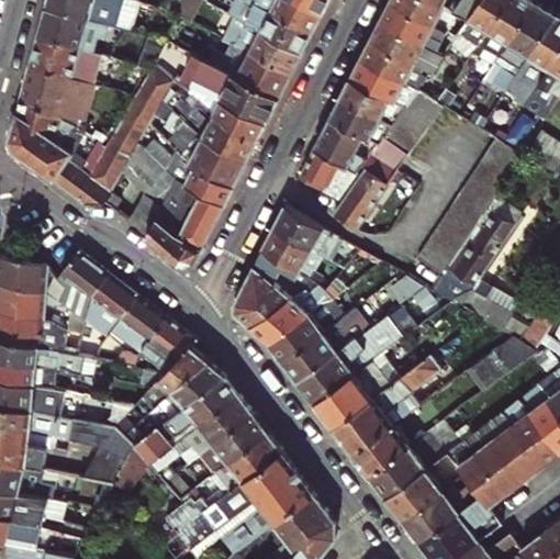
[(93,23),(115,29),(123,0),(44,0),(42,9),(86,21),(93,23)]
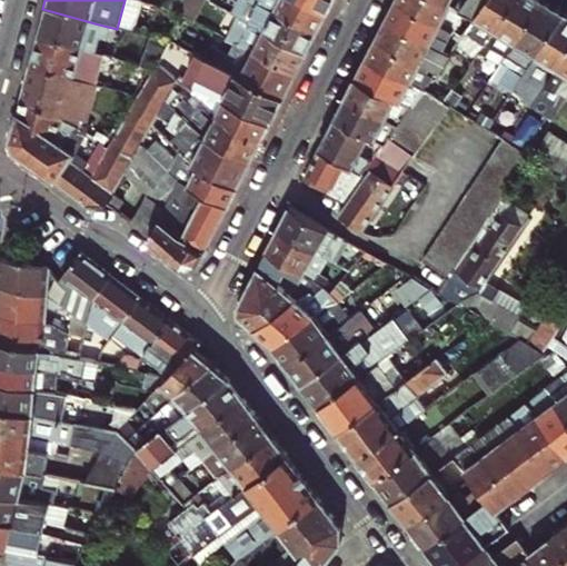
[(305,53),(315,33),(274,12),(275,10),(260,2),(255,6),(246,0),(236,19),(232,26),(244,31),(248,23),(264,31),(262,32),(305,53)]
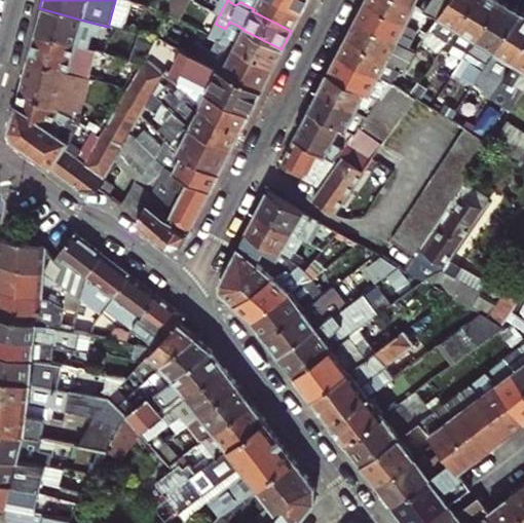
[(291,31),(300,13),(274,0),(227,0),(235,5),(240,2),(254,9),(253,11),(291,31)]
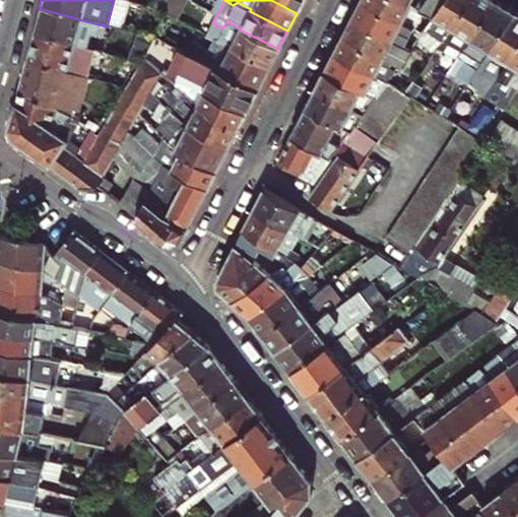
[(271,0),(297,13),(303,0),(271,0)]
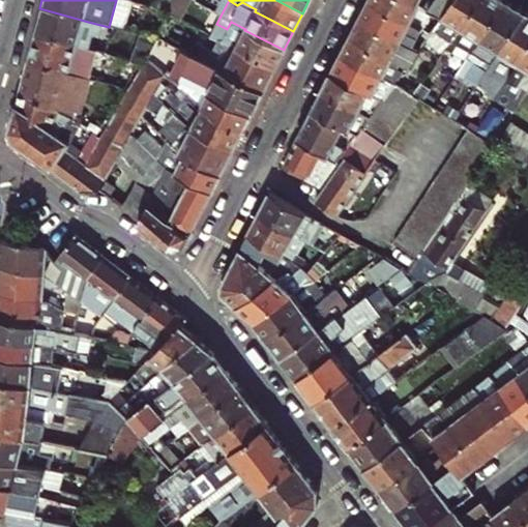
[(408,24),(417,6),(406,0),(369,0),(368,3),(408,24)]
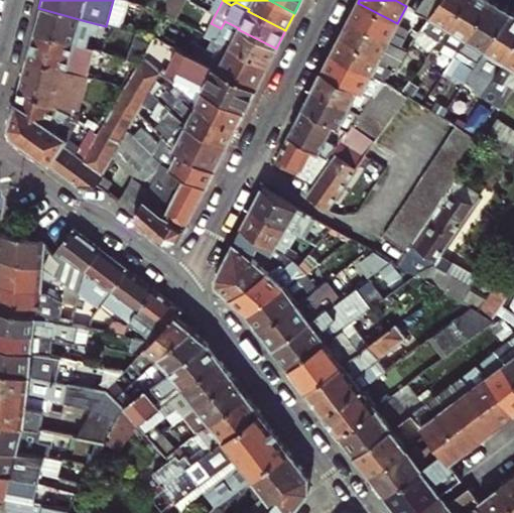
[(429,18),(430,17),(441,0),(423,0),(416,11),(417,11),(422,14),(429,18)]
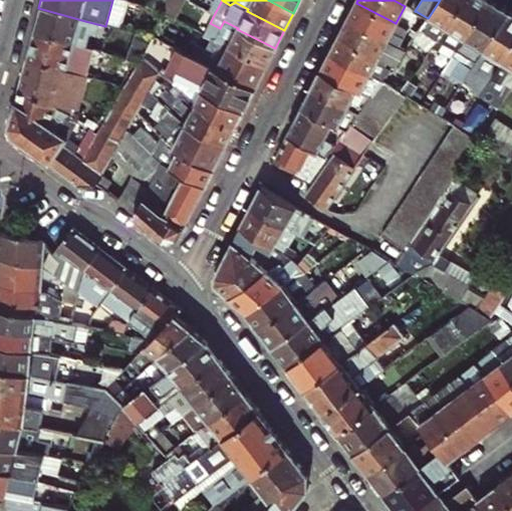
[(440,0),(429,17),(447,28),(466,0),(440,0)]
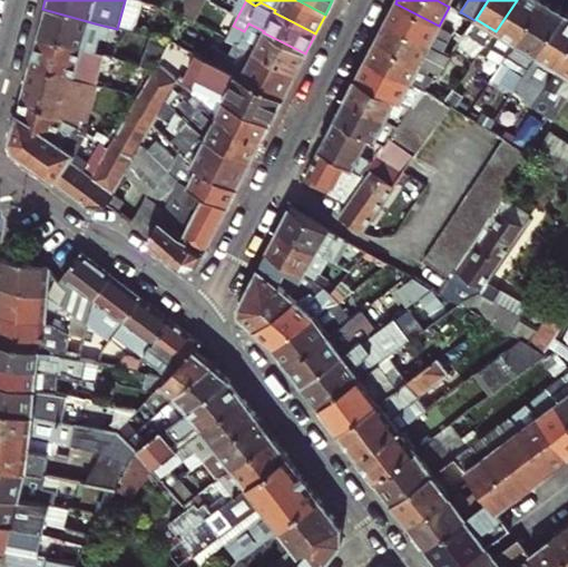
[(493,54),(505,61),(545,3),(538,0),(517,0),(496,31),(485,47),(482,50),(479,55),(488,61),(493,54)]
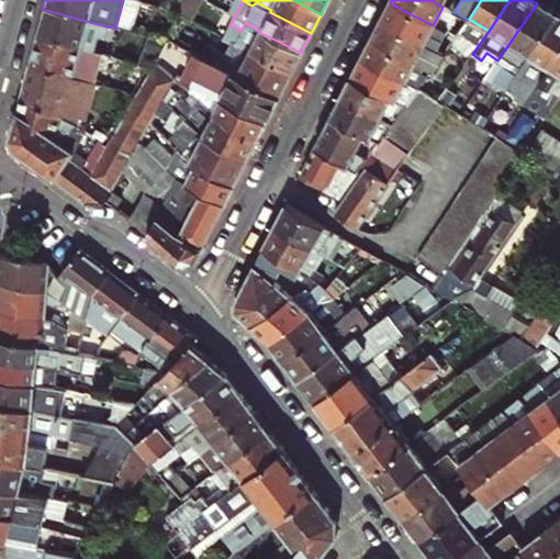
[(127,14),(146,19),(149,7),(131,1),(127,14)]
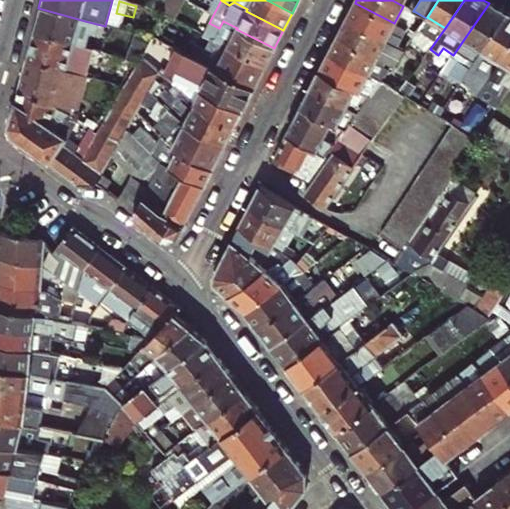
[(405,29),(394,23),(355,3),(346,20),(385,41),(395,46),(405,29)]
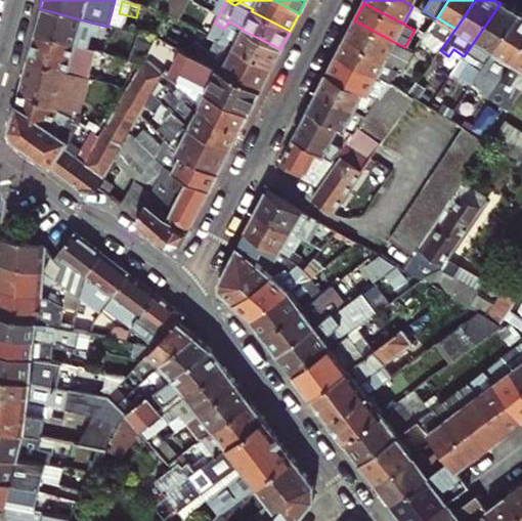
[(480,74),(483,69),(519,14),(501,3),(464,56),(451,74),(450,77),(470,90),(472,87),(480,74)]
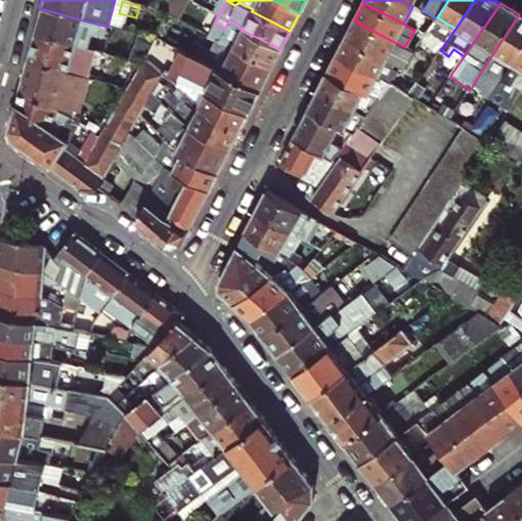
[(403,24),(415,30),(424,11),(423,11),(417,8),(412,6),(403,24)]
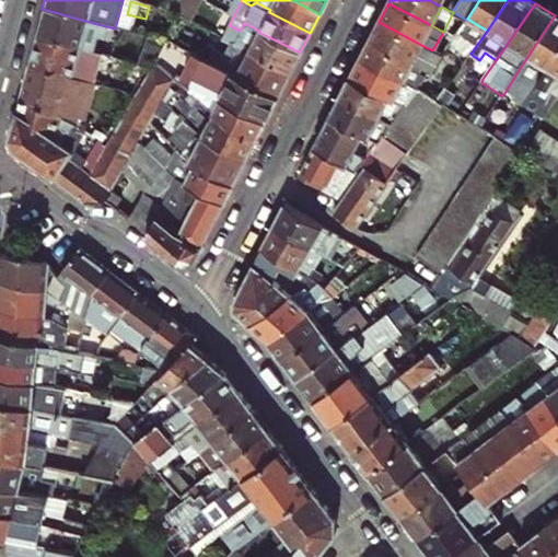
[(34,38),(77,50),(85,21),(42,9),(34,38)]
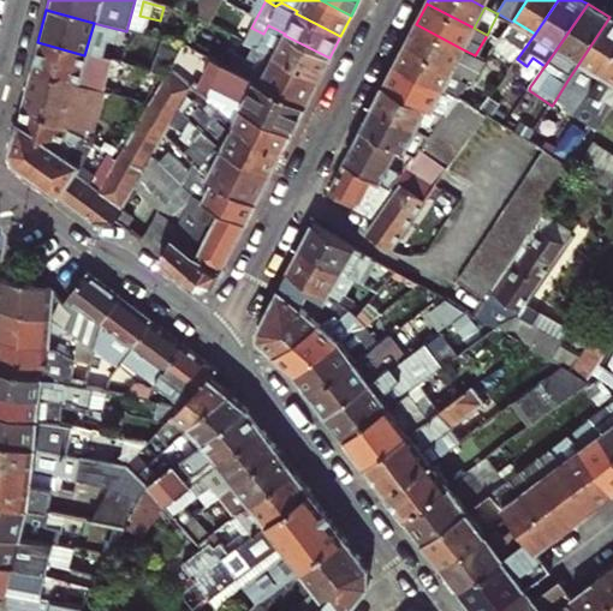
[(501,37),(503,36),(512,22),(504,17),(494,33),(501,37)]
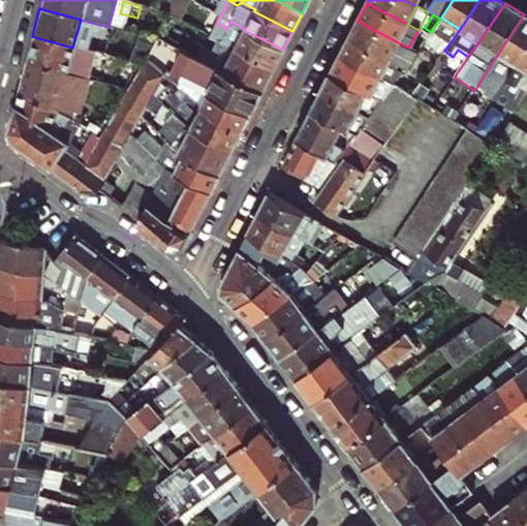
[(494,100),(507,82),(526,52),(526,17),(524,14),(488,69),(485,74),(476,88),(494,100)]
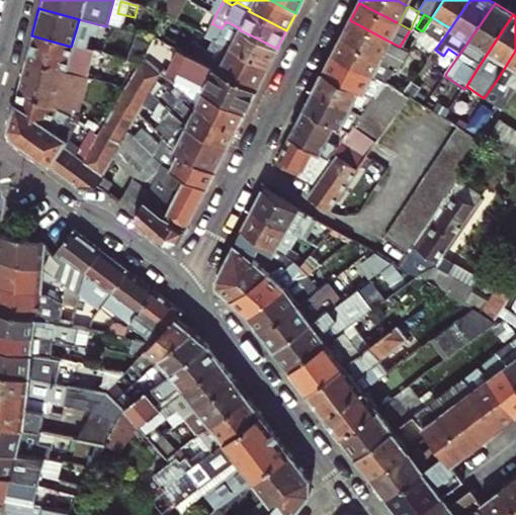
[(440,43),(450,28),(432,17),(431,18),(423,30),(440,43)]
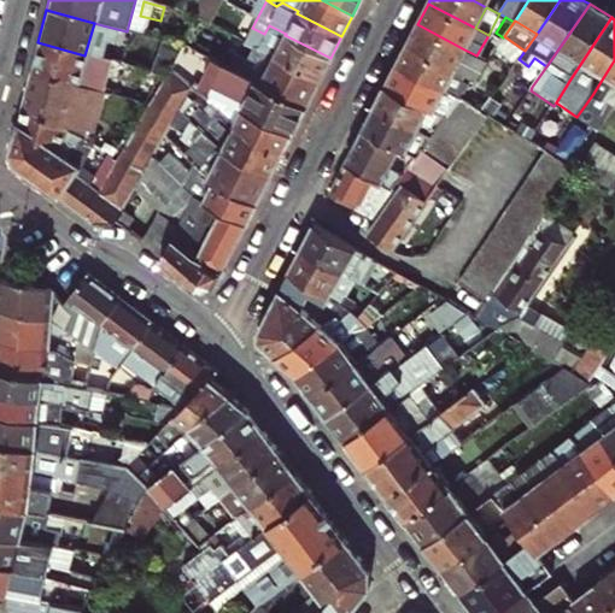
[(455,70),(460,60),(464,49),(417,24),(406,45),(455,70)]
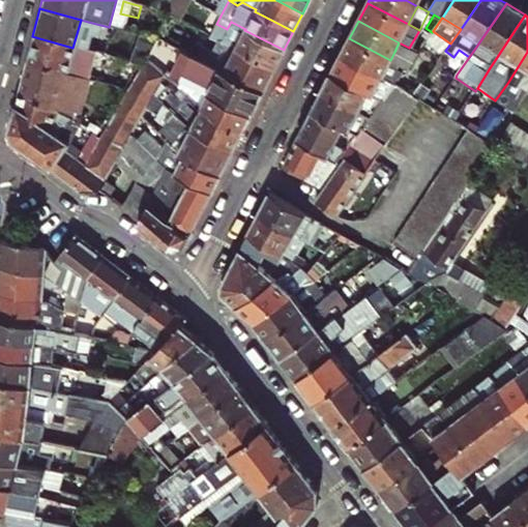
[(85,33),(111,40),(114,29),(109,27),(88,22),(85,33)]
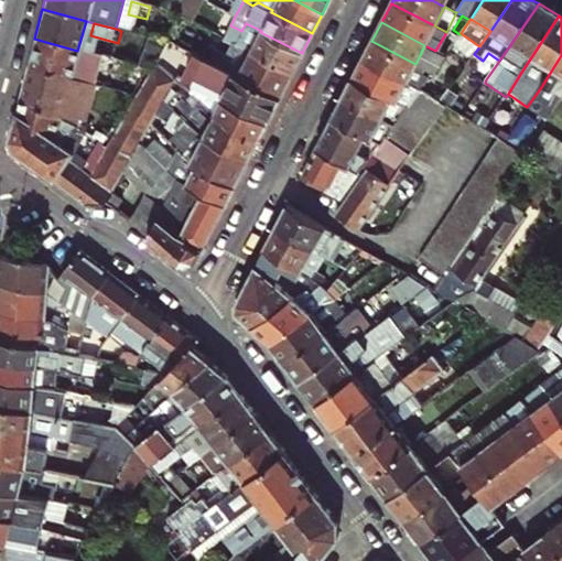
[(292,74),(302,53),(260,32),(261,31),(246,23),(241,31),(230,25),(226,33),(238,40),(236,44),(250,52),(292,74)]
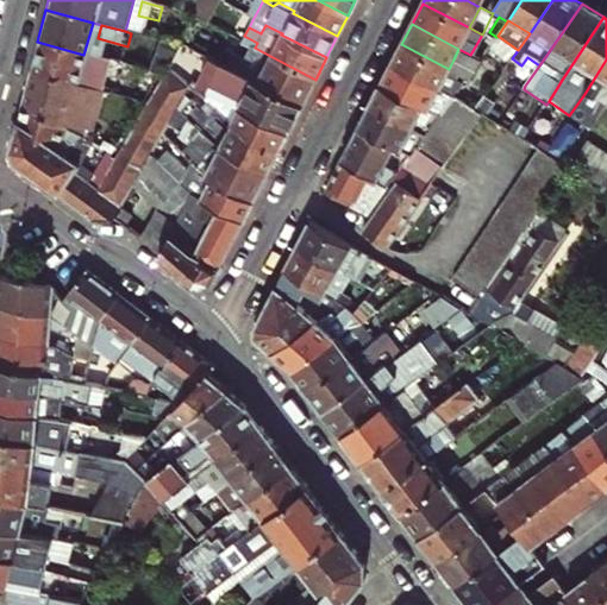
[(252,51),(255,48),(257,43),(244,36),(241,43),(239,44),(252,51)]
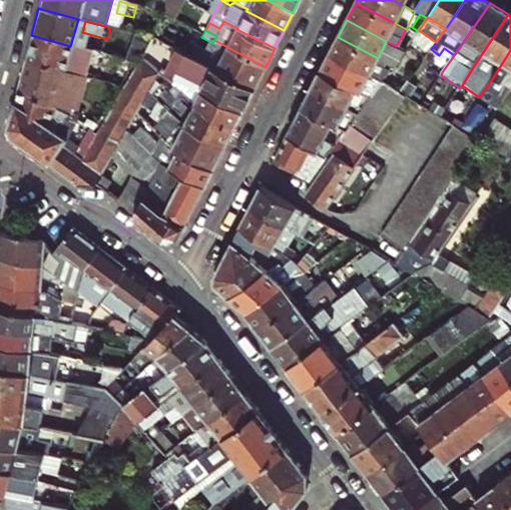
[(74,62),(67,60),(70,46),(31,35),(24,62),(88,79),(108,85),(110,80),(74,62)]
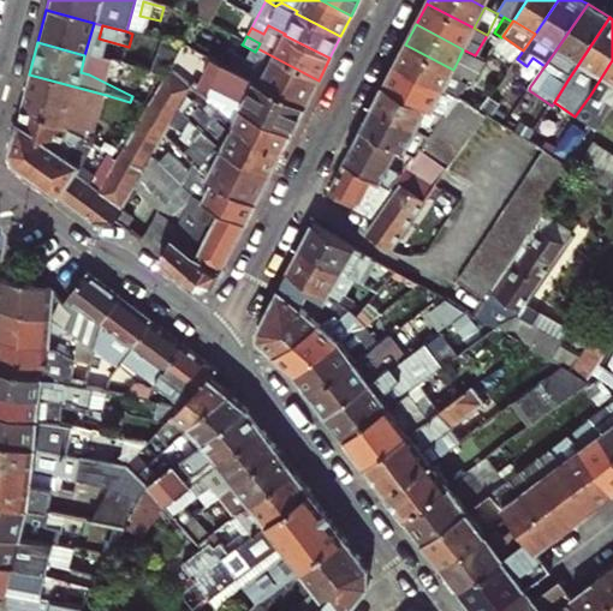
[(465,76),(453,70),(405,45),(394,66),(457,99),(471,79),(465,76)]
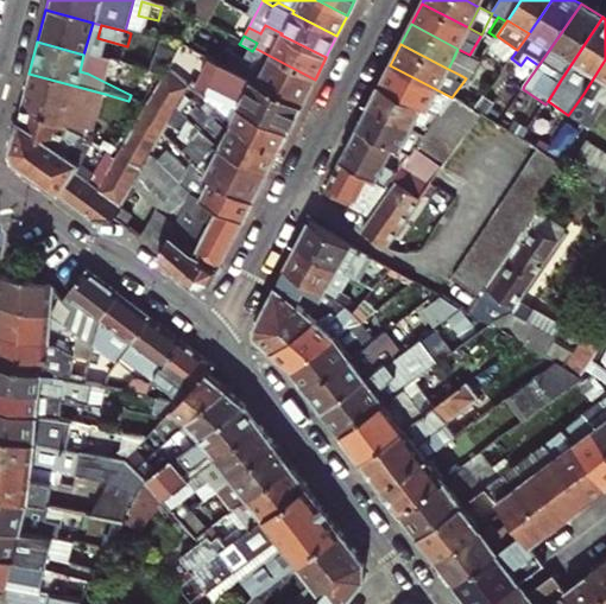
[(246,62),(263,70),(270,56),(254,48),(252,51),(246,62)]
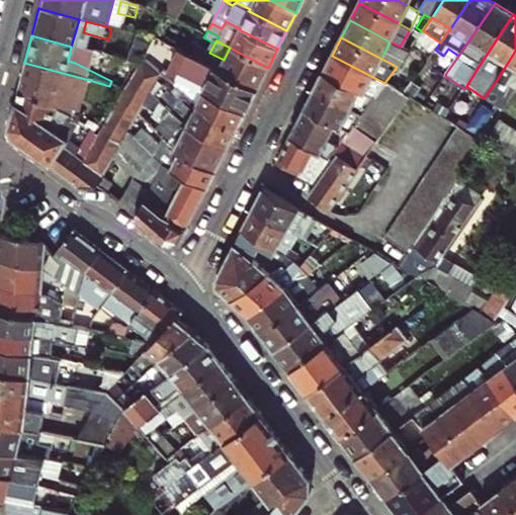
[(427,62),(435,50),(438,46),(429,40),(418,56),(427,62)]
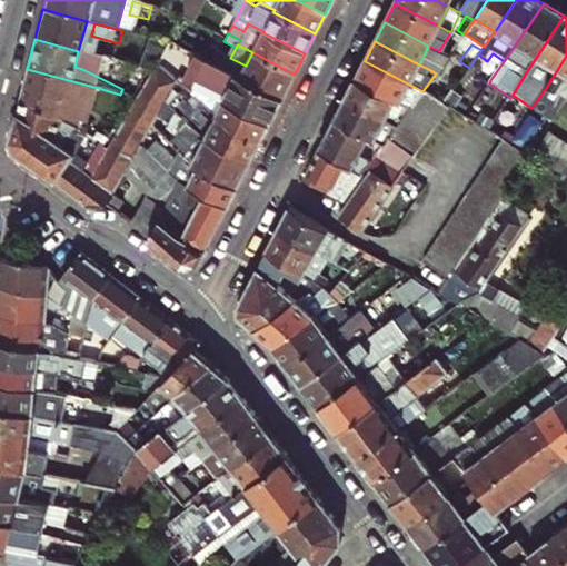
[(269,125),(281,99),(221,69),(210,63),(176,48),(166,67),(180,76),(269,125)]
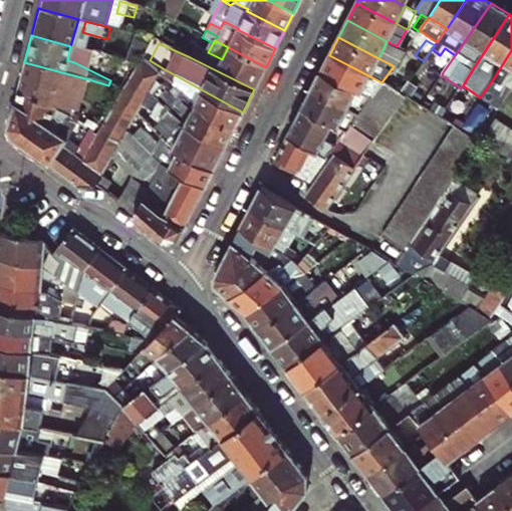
[(67,60),(74,62),(78,48),(70,46),(67,60)]
